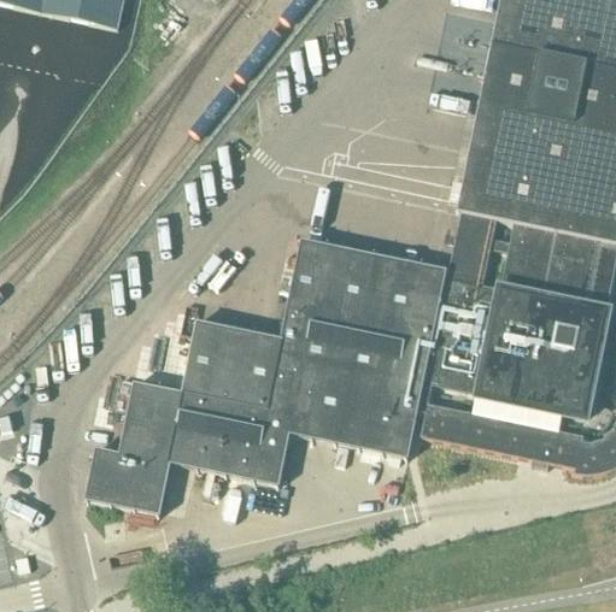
[(0,0),(0,4),(148,34),(154,0),(0,0)]
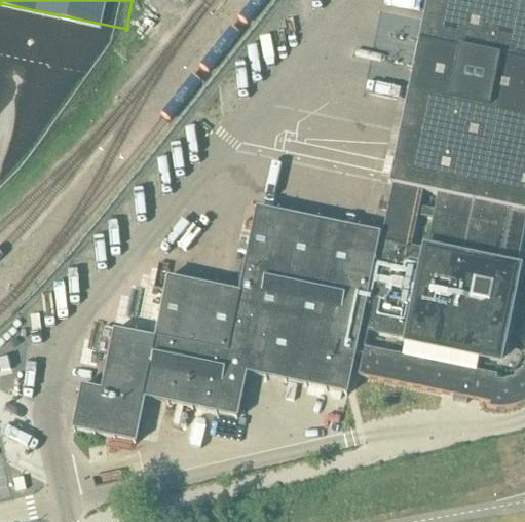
[(100,384),(80,380),(71,423),(134,437),(143,393),(235,412),(245,368),(345,389),(360,325),(407,335),(426,247),(413,244),(420,212),(433,215),(435,206),(421,203),(424,187),(439,190),(524,209),(524,0),(427,0),(389,180),(394,181),(383,230),(379,230),(257,203),(238,288),(166,272),(153,333),(113,324),(100,384)]
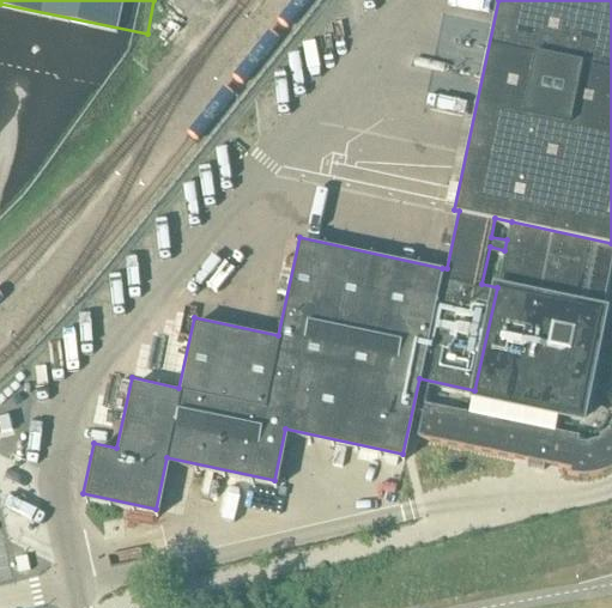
[(491,237),(507,239),(511,222),(495,218),(491,237)]
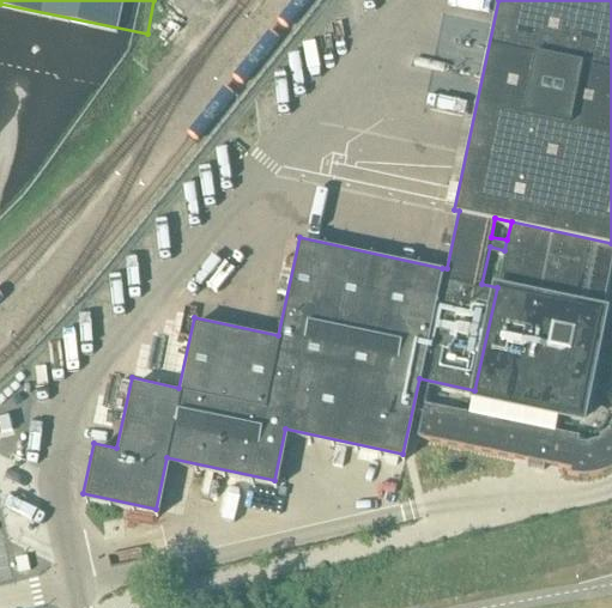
[(424,412),(419,433),(573,466),(573,470),(579,472),(585,473),(592,473),(598,472),(604,470),(610,468),(611,467),(611,311),(611,306),(601,304),(611,256),(611,243),(511,222),(507,239),(504,250),(497,287),(474,390),(419,378),(403,454),(408,455),(417,411),(424,412)]
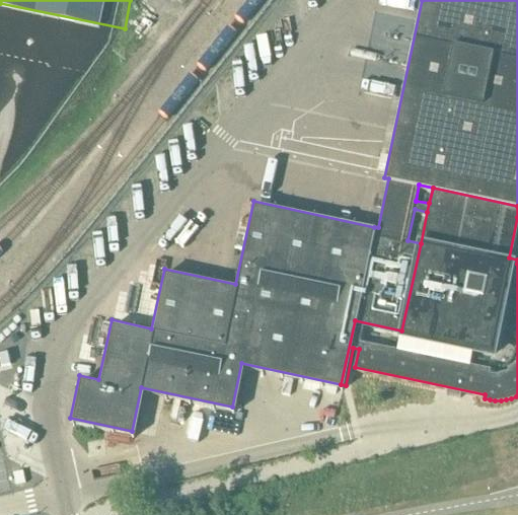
[(415,209),(408,240),(421,243),(427,212),(415,209)]
